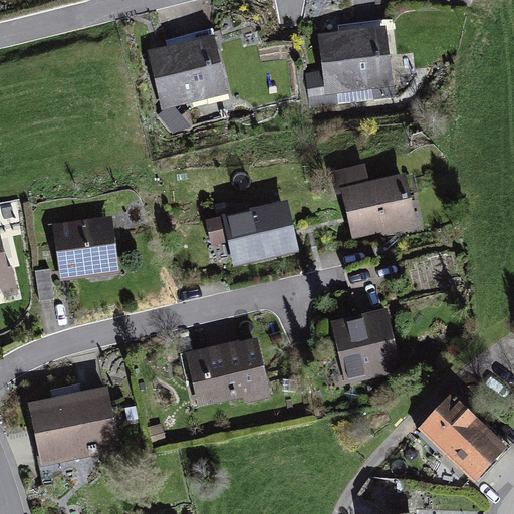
[(386,25),(316,29),(320,87),(390,83),(386,25)]
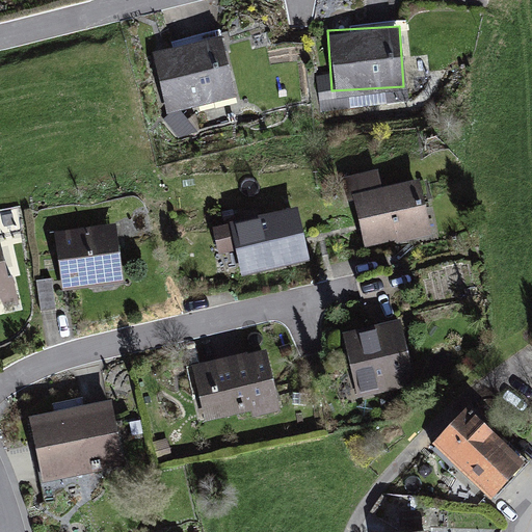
[(220,36),(155,51),(168,112),(234,97),(220,36)]
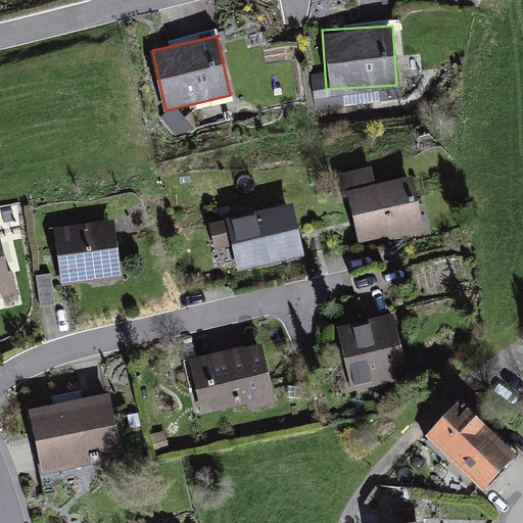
[(202,116),(238,106),(235,96),(199,106),(202,116)]
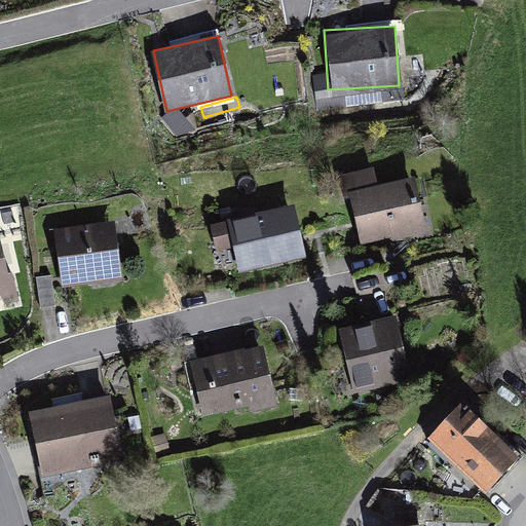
[(427,228),(415,178),(353,193),(366,243),(427,228)]
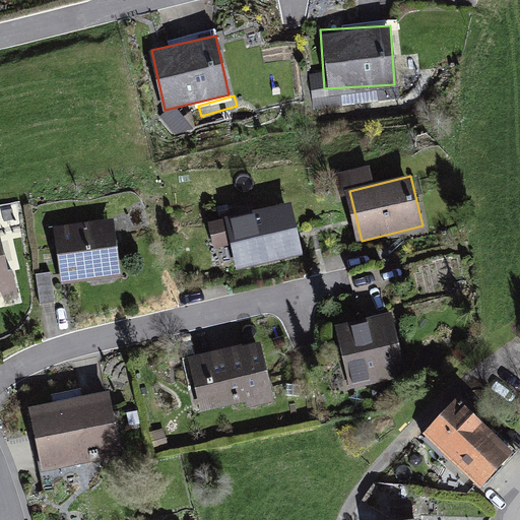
[(300,252),(289,206),(213,222),(219,250),(239,246),(243,264),(300,252)]
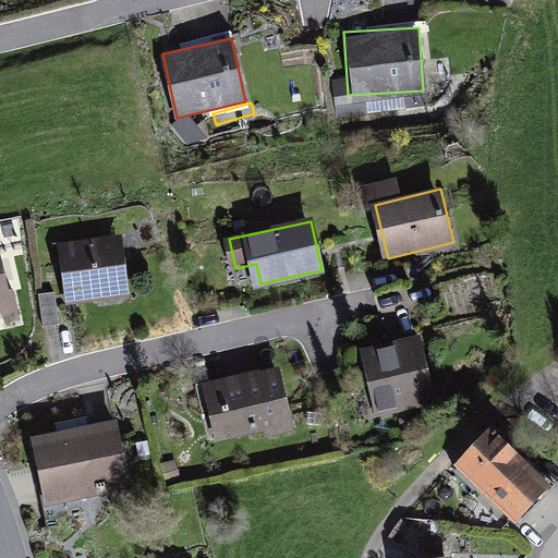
[(131,294),(121,228),(55,238),(63,303),(131,294)]
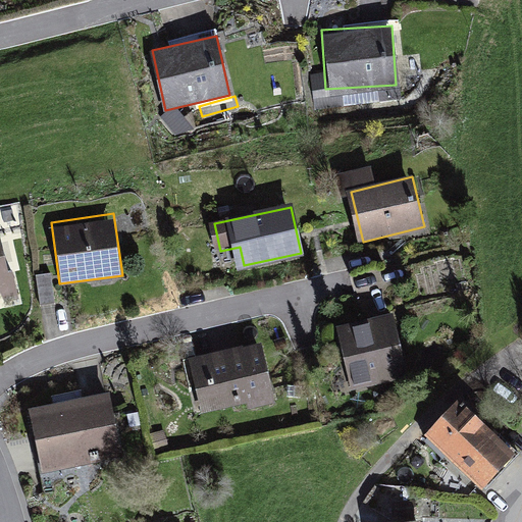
[(0,289),(8,288),(0,245),(0,289)]
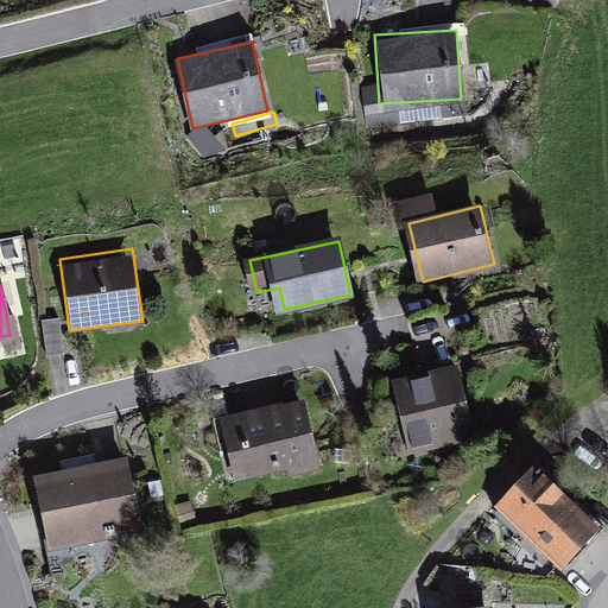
[(43,323),(51,355),(65,352),(58,320),(43,323)]
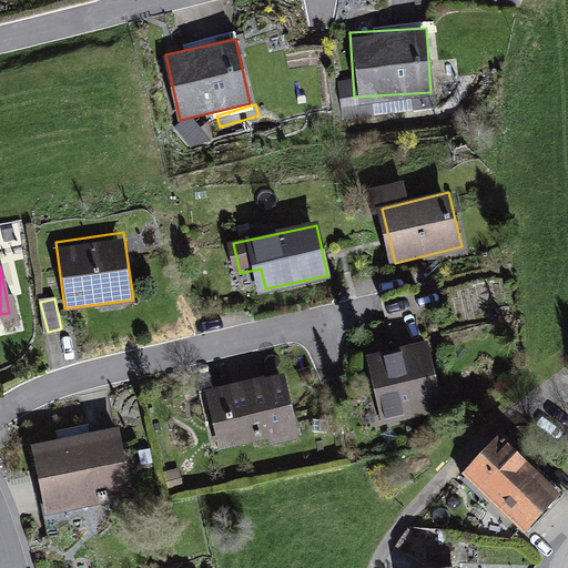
[(447,402),(429,340),(365,356),(382,419),(447,402)]
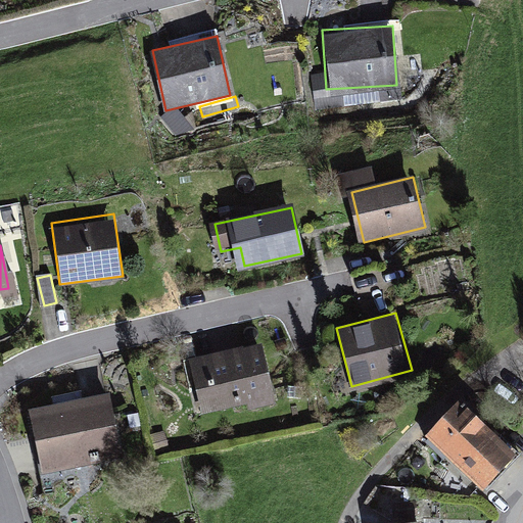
[(273,398),(262,341),(188,357),(200,414),(273,398)]
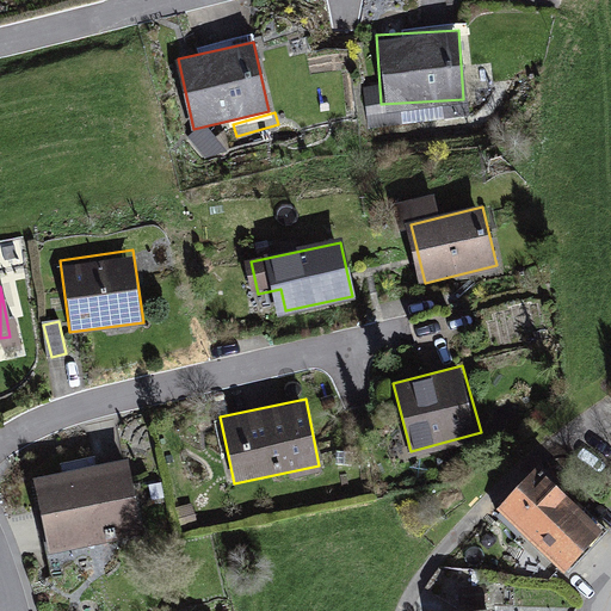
[(141,534),(127,463),(34,482),(48,553),(141,534)]
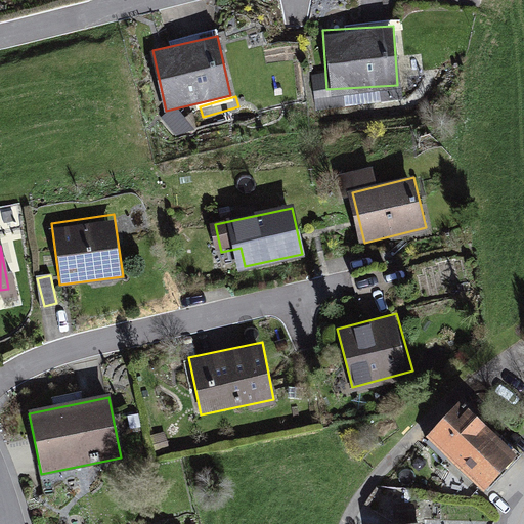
[(516,456),(459,398),(420,436),(478,494),(516,456)]
